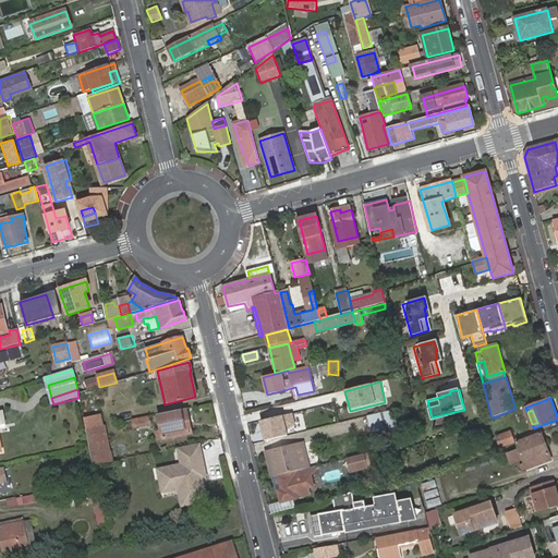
[(182,411),(181,411),(157,415),(160,433),(156,434),(158,441),(191,435),(187,422),(184,423),(182,411)]
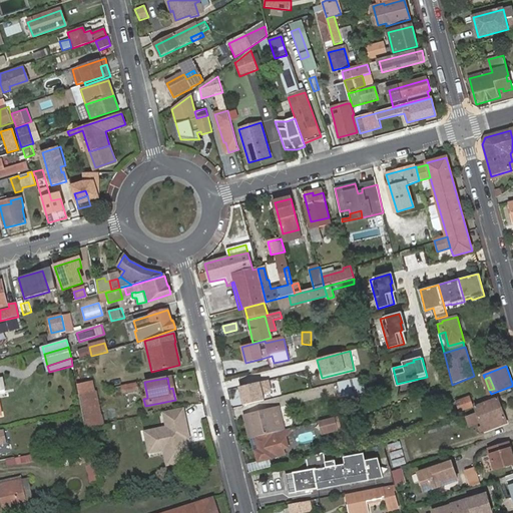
[(361,378),(340,383),(344,396),(365,391),(361,378)]
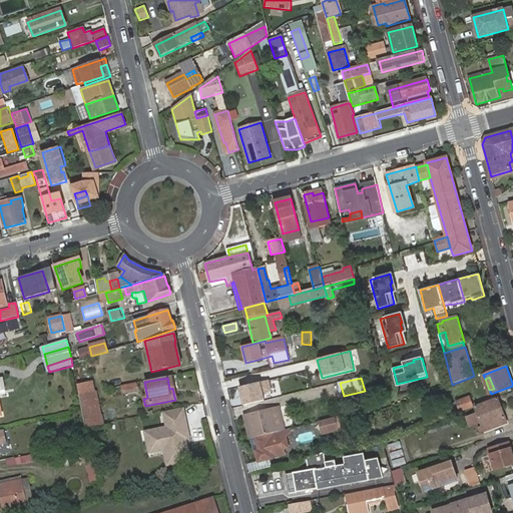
[(270,379),(237,386),(241,405),(265,399),(264,393),(273,391),(270,379)]
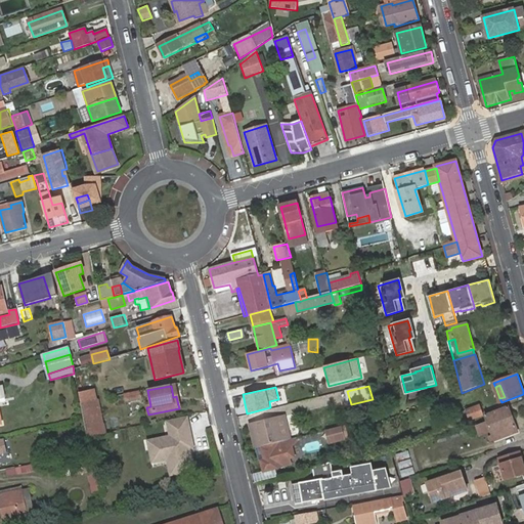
[(93,391),(79,394),(81,404),(95,400),(93,391)]
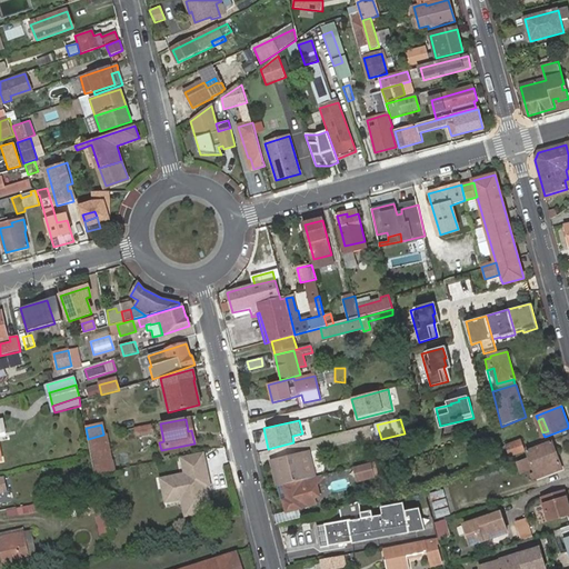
[(152,432),(150,426),(135,429),(136,437),(152,432)]
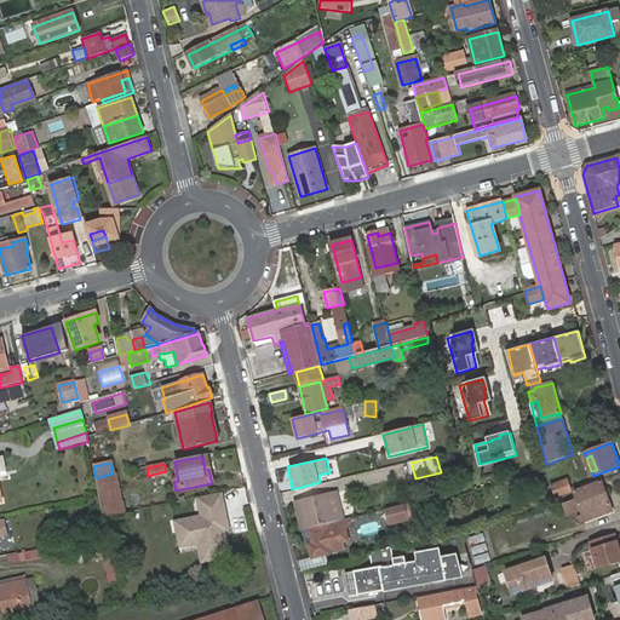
[(96,478),(103,517),(125,514),(116,474),(113,474),(96,478)]
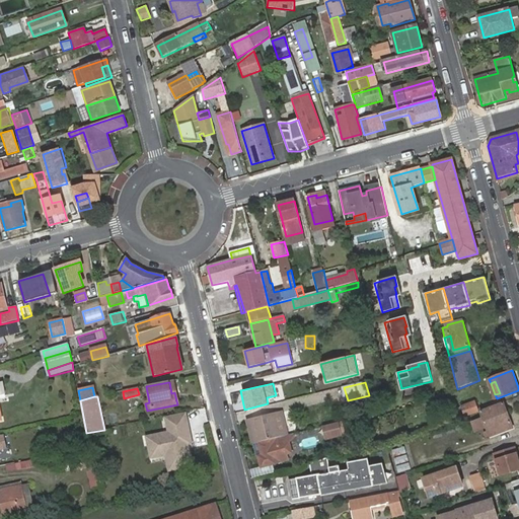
[(479,412),(475,401),(461,408),(465,417),(479,412)]
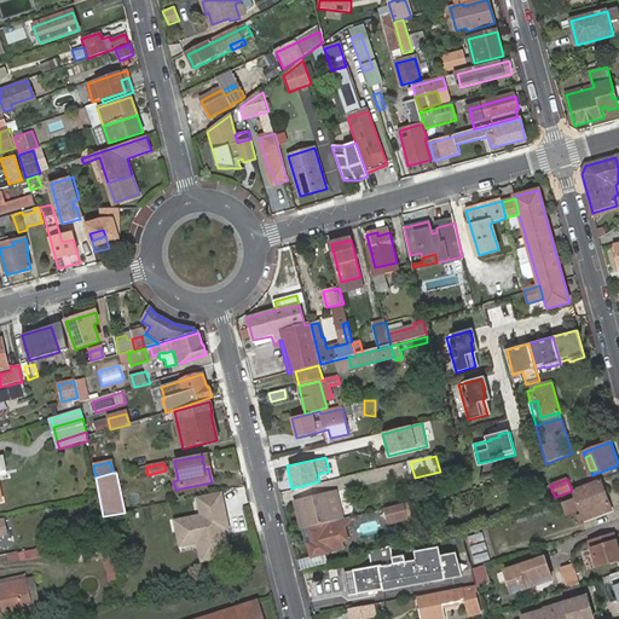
[(601,482),(574,492),(578,501),(565,505),(567,512),(580,507),(583,515),(579,518),(580,521),(584,519),(585,521),(612,510),(601,482)]
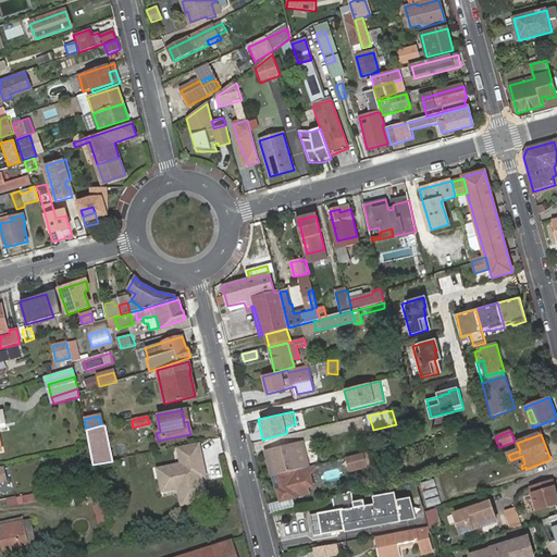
[(295,446),(301,470),(309,468),(304,444),(295,446)]
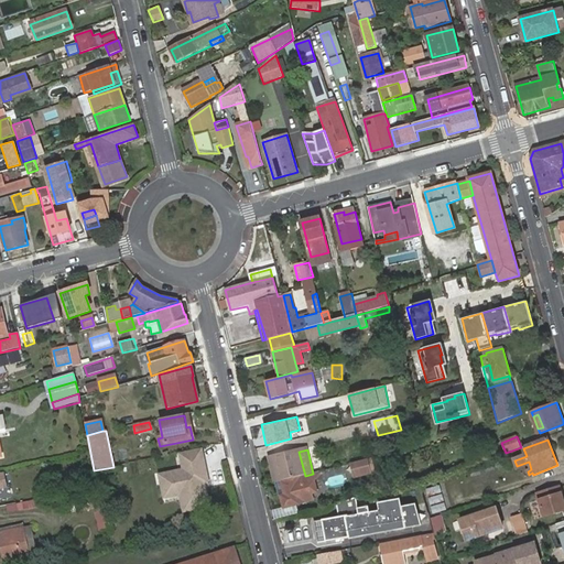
[(201,451),(180,454),(183,469),(158,474),(162,500),(179,498),(181,514),(212,508),(201,451)]
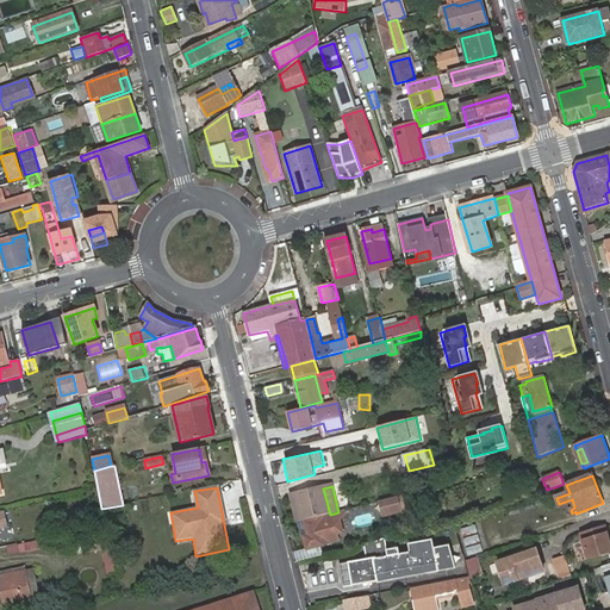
[(322,517),(330,515),(323,489),(291,496),(298,522),(316,518),(322,517)]
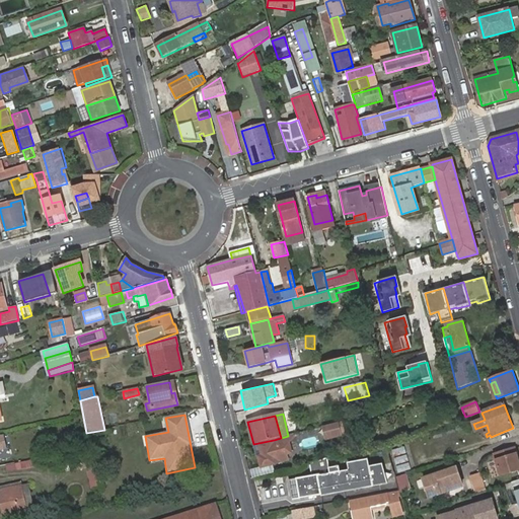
[(340,424),(324,427),(327,440),(343,436),(340,424)]
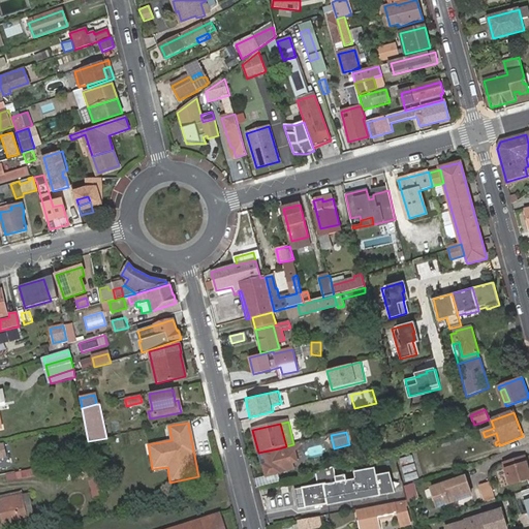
[(294,452),(299,446),(299,443),(279,448),(274,449),(275,450),(266,453),(269,465),(265,466),(268,476),(294,470),(293,464),(298,463),(294,452)]
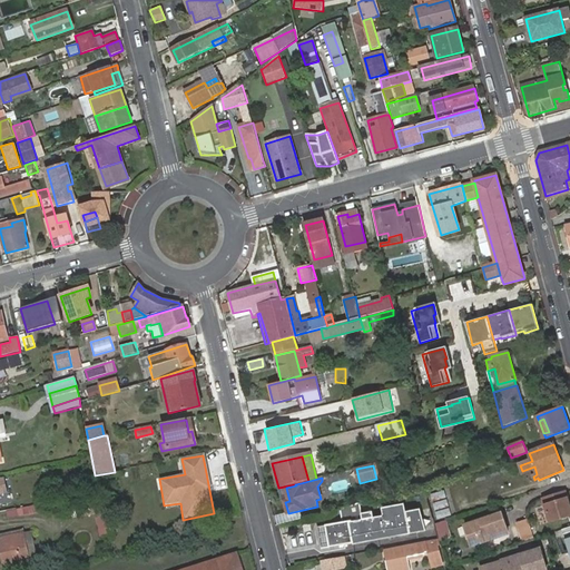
[(431,492),(434,518),(449,517),(445,490),(431,492)]
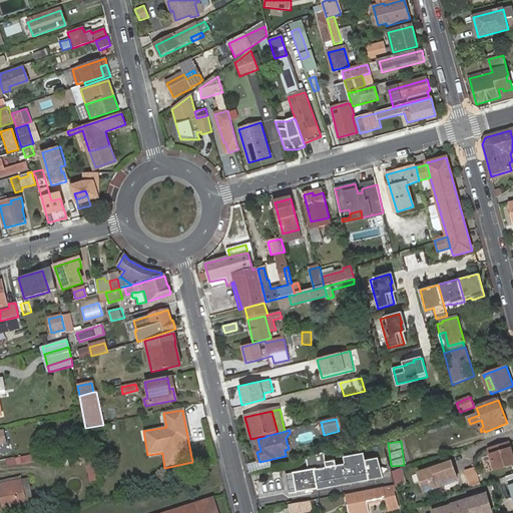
[(512,455),(508,443),(490,449),(496,470),(512,464),(512,455)]
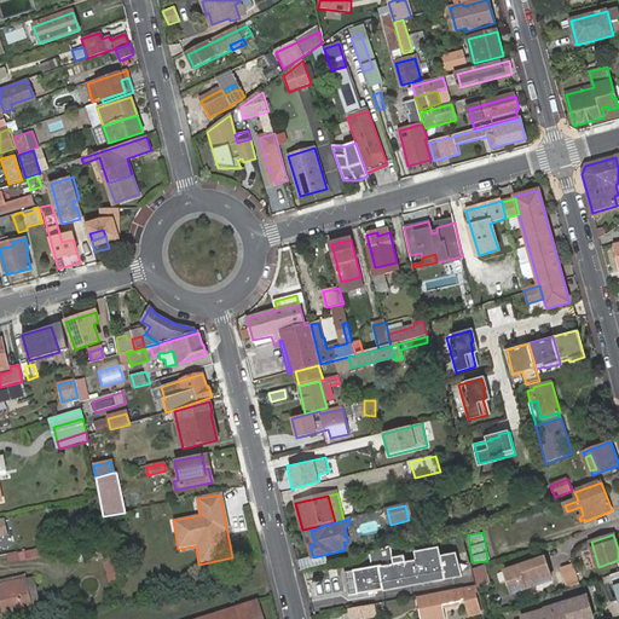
[(108,537),(74,543),(77,562),(111,556),(108,537)]
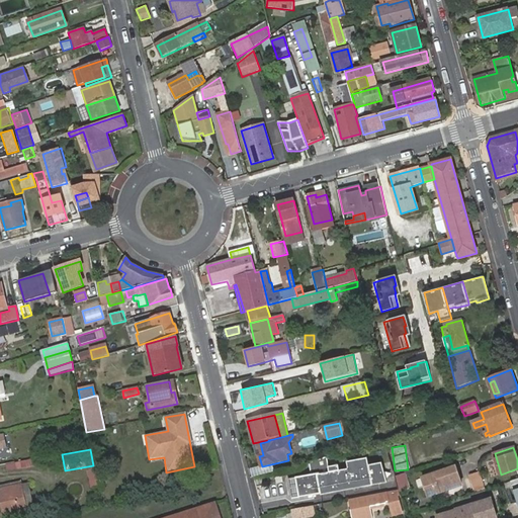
[(53,456),(7,464),(9,471),(46,464),(47,469),(55,468),(53,456)]
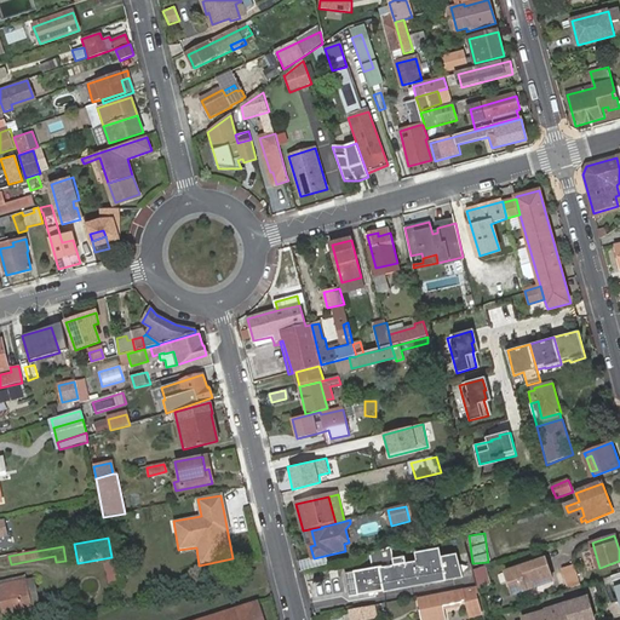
[(374,569),(346,574),(351,598),(386,591),(386,592),(386,593),(390,592),(461,578),(457,556),(441,558),(440,550),(417,555),(418,563),(407,564),(406,557),(394,560),(391,547),(371,554),(374,569)]
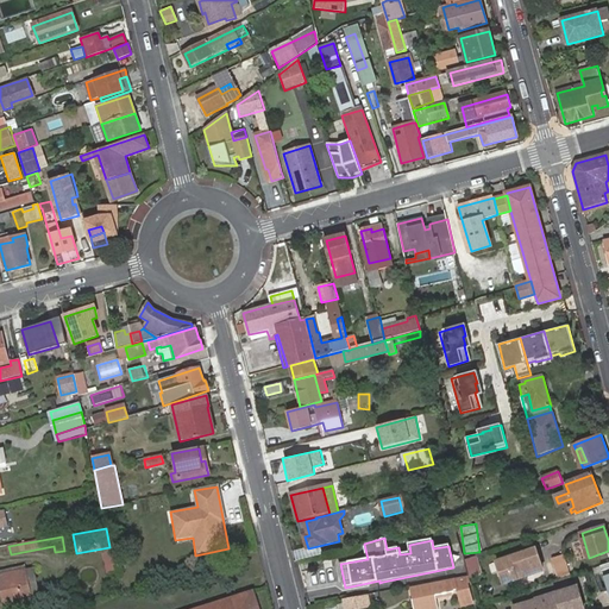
[(535,550),(496,562),(503,584),(541,571),(535,550)]
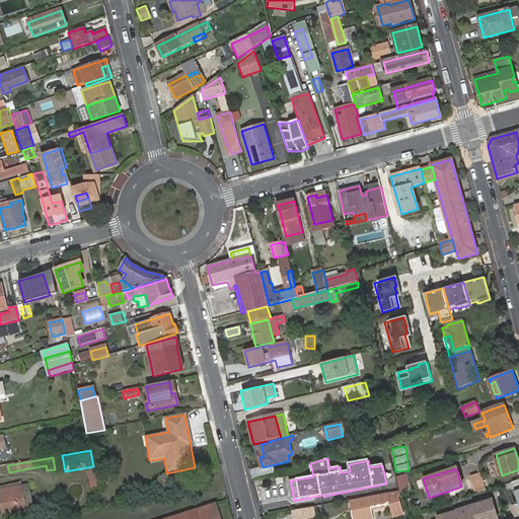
[(406,472),(396,475),(399,486),(409,483),(406,472)]
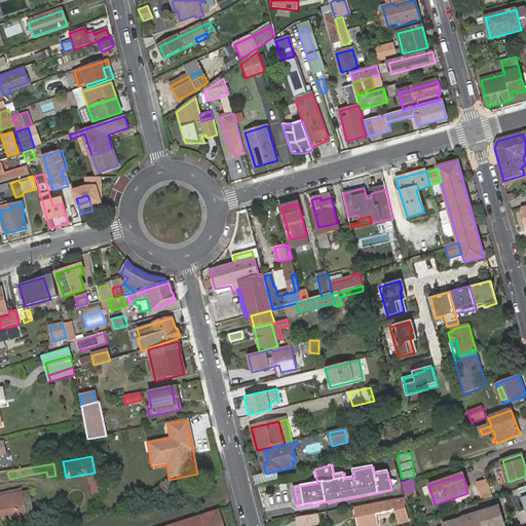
[(488,479),(478,480),(479,494),(489,493),(488,479)]
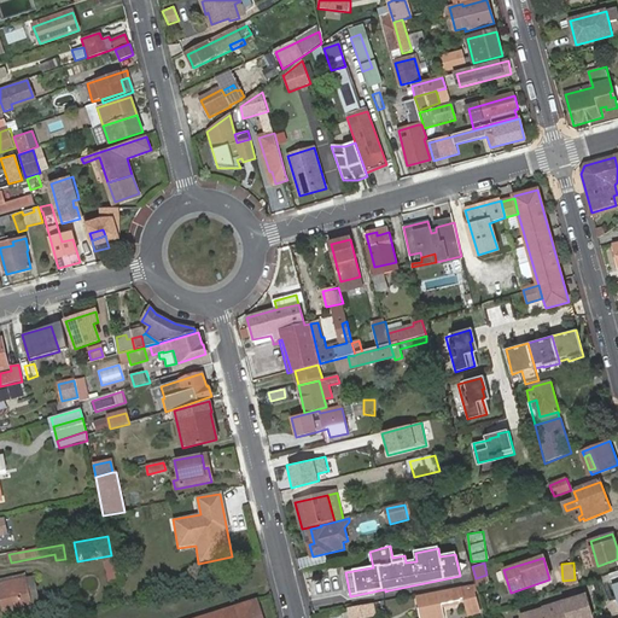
[(336,576),(314,579),(316,594),(339,589),(336,576)]
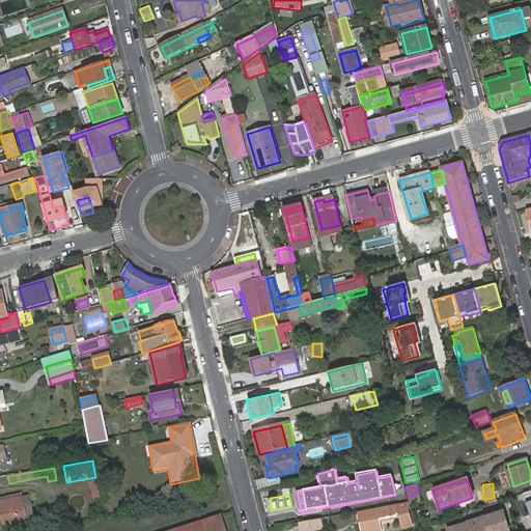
[(20,497),(0,501),(0,518),(3,530),(26,526),(24,519),(26,519),(23,503),(21,503),(20,497)]
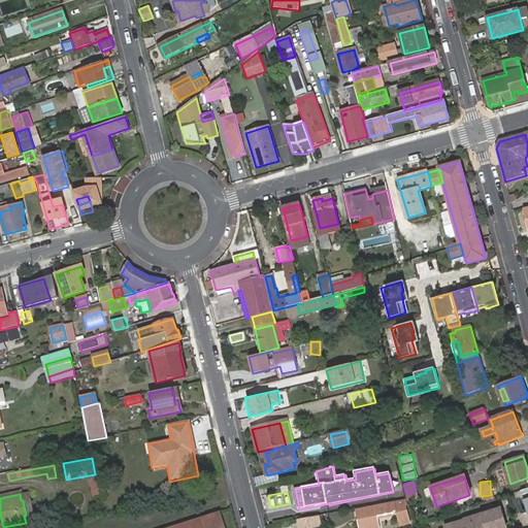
[(403,506),(406,506),(405,500),(393,503),(354,510),(357,527),(376,527),(374,518),(391,514),(391,513),(395,512),(396,520),(398,520),(399,526),(407,524),(403,506)]
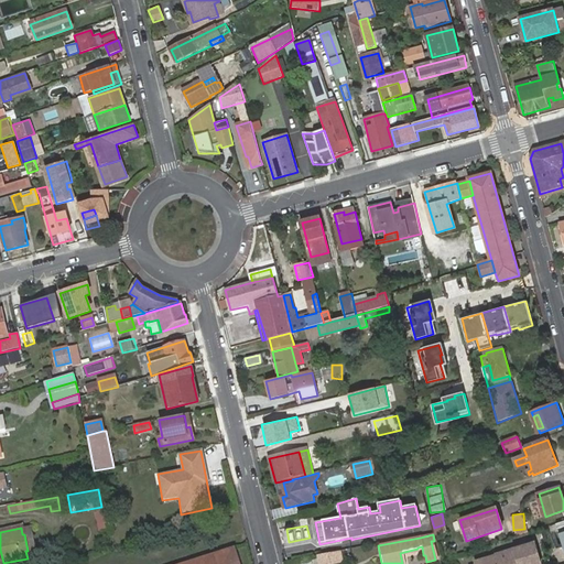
[(540,563),(534,543),(476,562),(476,563),(540,563)]
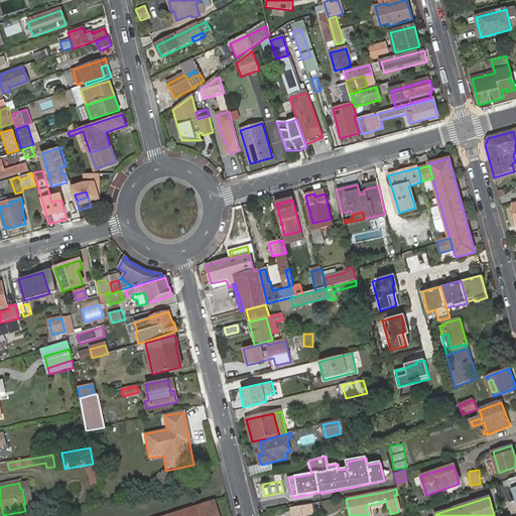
[(171,515),(217,515),(214,503),(171,515)]
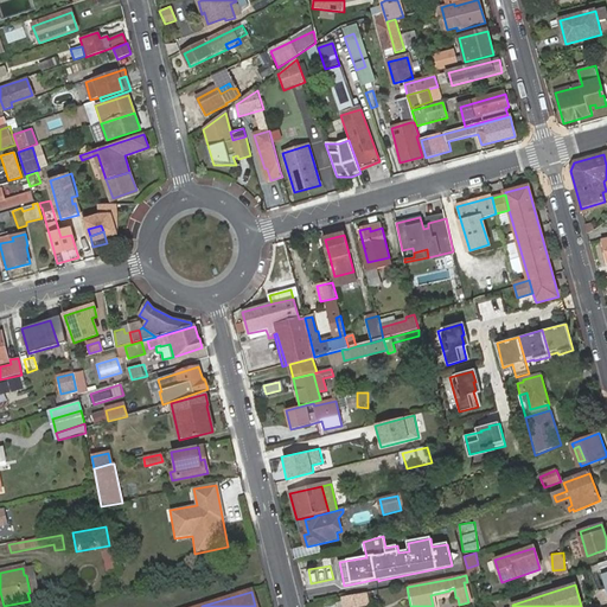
[(358,606),(369,605),(366,593),(343,599),(344,606),(358,606)]
